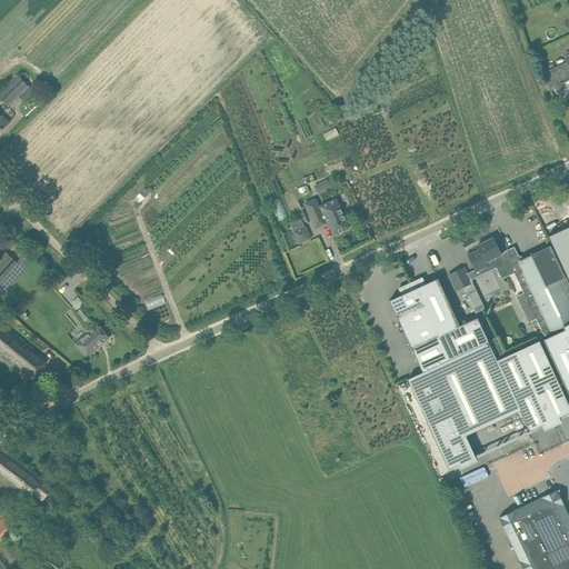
[(568,50),(565,53),(566,56),(563,57),(566,62),(542,72),(549,87),(568,77),(568,50)]
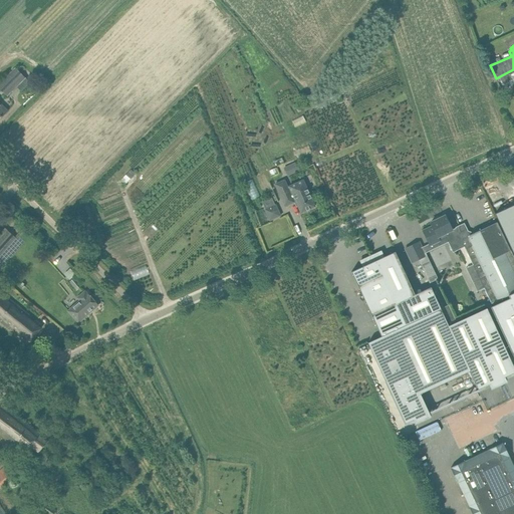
[(0,82),(0,88),(7,96),(26,77),(15,67),(0,82)]
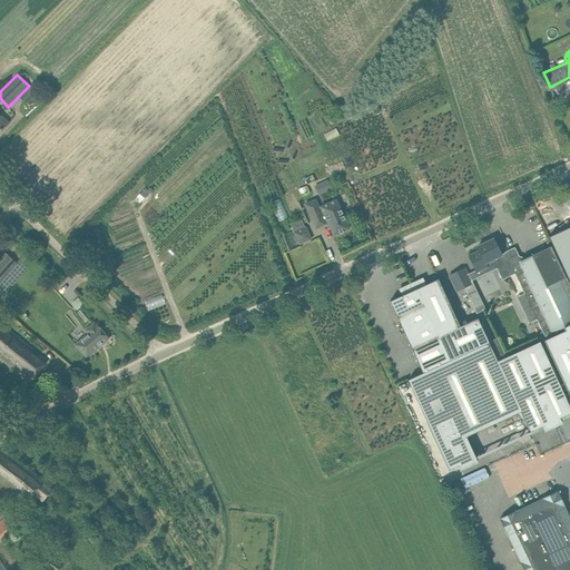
[(327,180),(315,186),(318,195),(332,189),(327,180)]
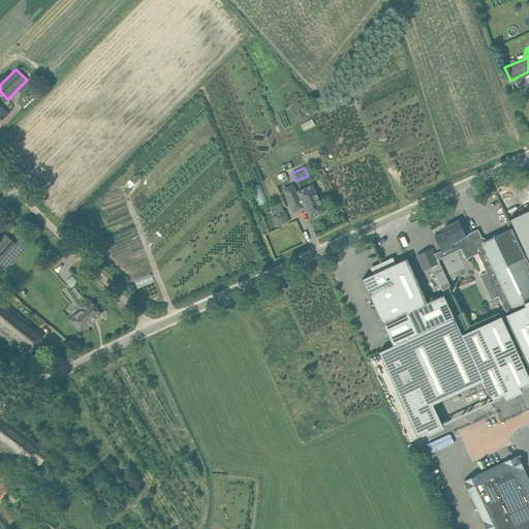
[(297,193),(292,185),(283,189),(293,212),(303,208),(304,207),(310,219),(324,212),(312,185),(298,191),(298,192),(297,193)]
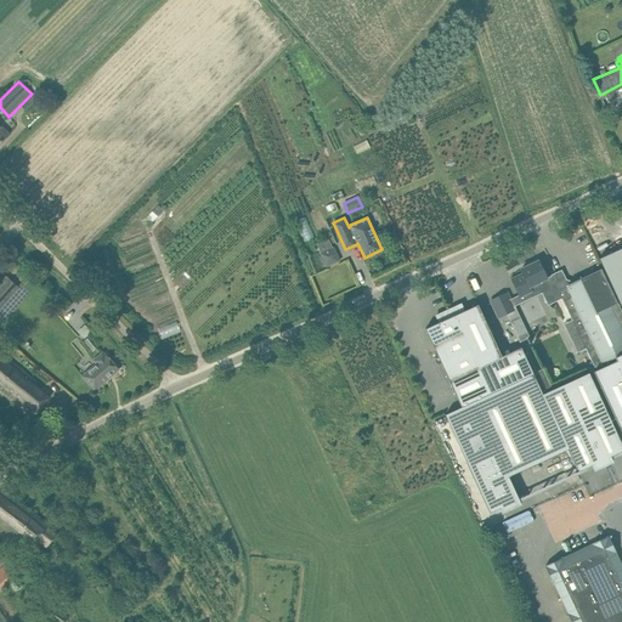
[(327,266),(339,261),(333,248),(321,254),(327,266)]
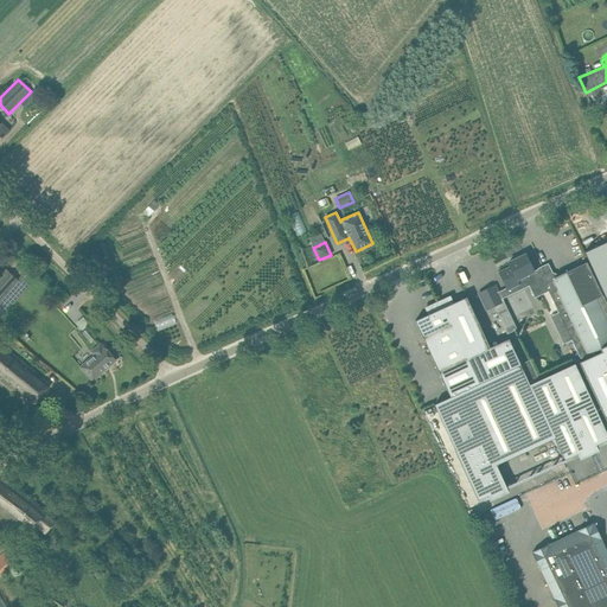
[(598,247),(585,253),(606,300),(606,244),(599,249),(598,247)]
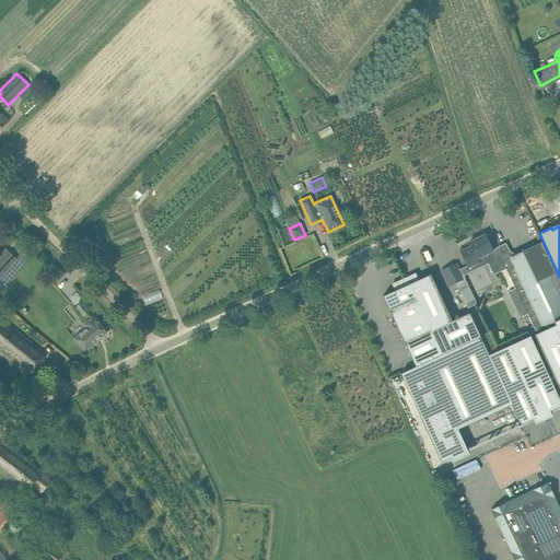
[(497,273),(506,269),(502,260),(512,256),(505,243),(496,247),(496,248),(492,251),(485,235),(469,243),(470,246),(461,252),(468,267),(479,263),(477,258),(485,255),(488,256),(497,273)]
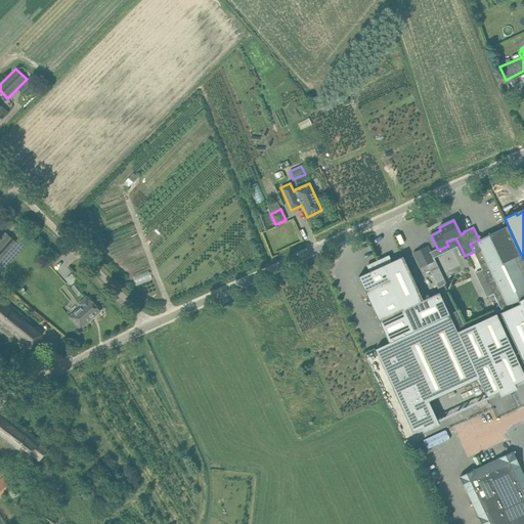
[(470,244),(474,252),(484,273),(479,275),(482,281),(487,279),(500,309),(518,301),(523,298),(523,263),(507,226),(479,239),(470,244)]
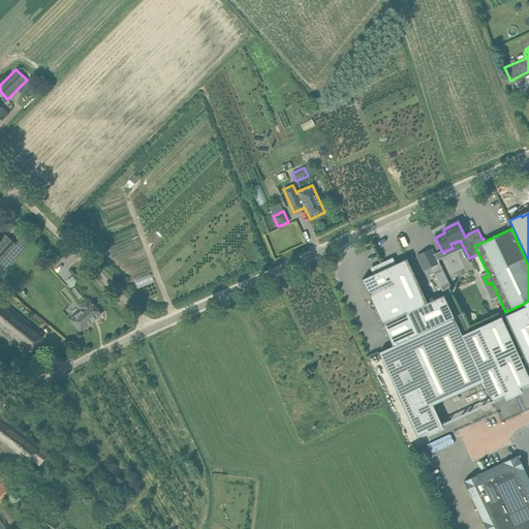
[(0,261),(16,245),(5,236),(0,241),(0,261)]
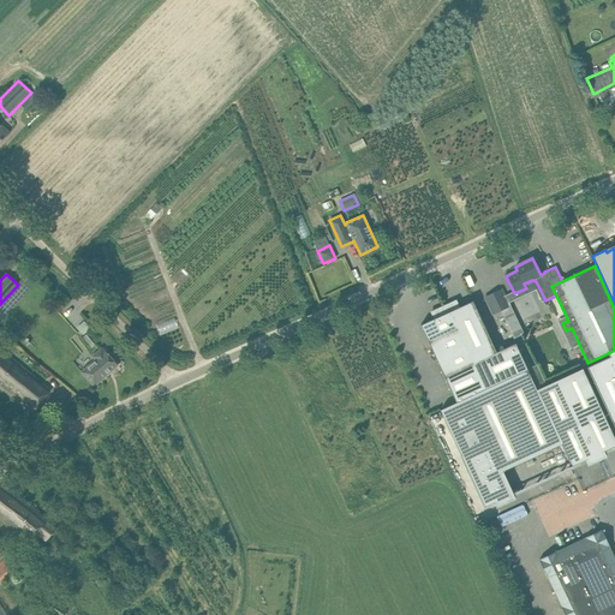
[(484,298),(493,314),(509,306),(501,290),(484,298)]
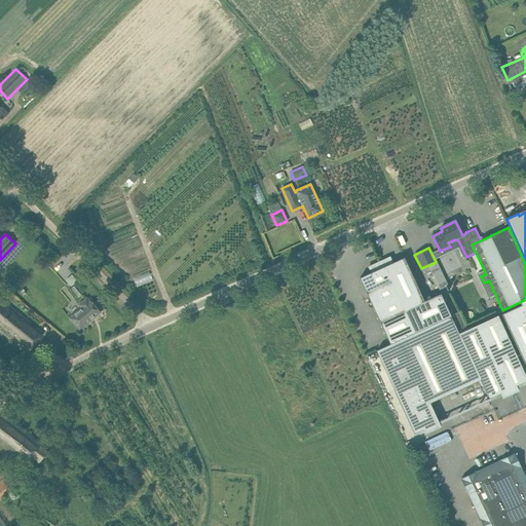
[(390,344),(451,316),(441,294),(425,301),(405,257),(392,263),(390,257),(369,267),(372,272),(360,277),(390,344)]
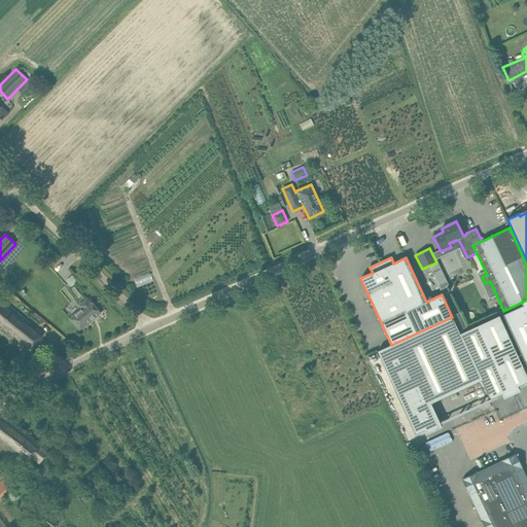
[(76,285),(72,289),(77,296),(82,292),(76,285)]
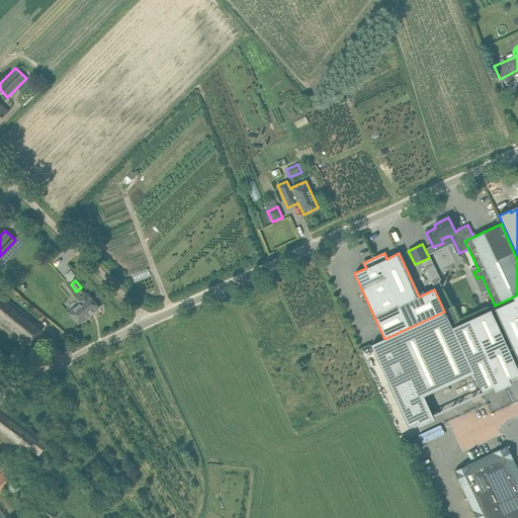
[(81,304),(69,314),(79,325),(98,308),(89,296),(88,296),(85,293),(78,299),(81,304)]
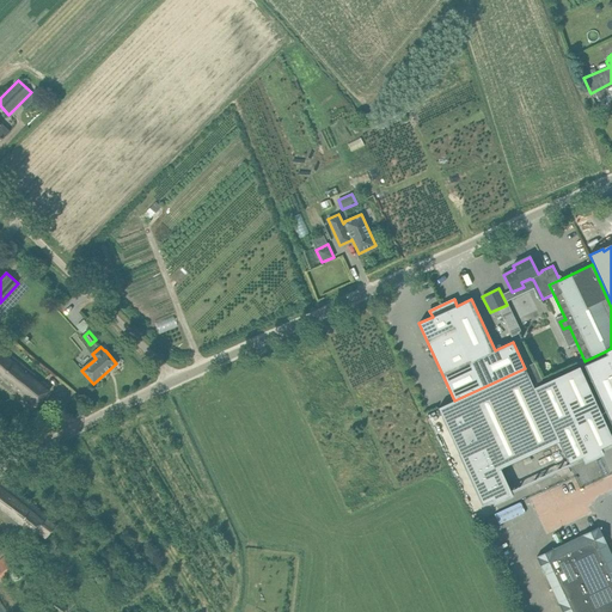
[(611,348),(605,352),(606,355),(583,366),(611,426),(611,348)]
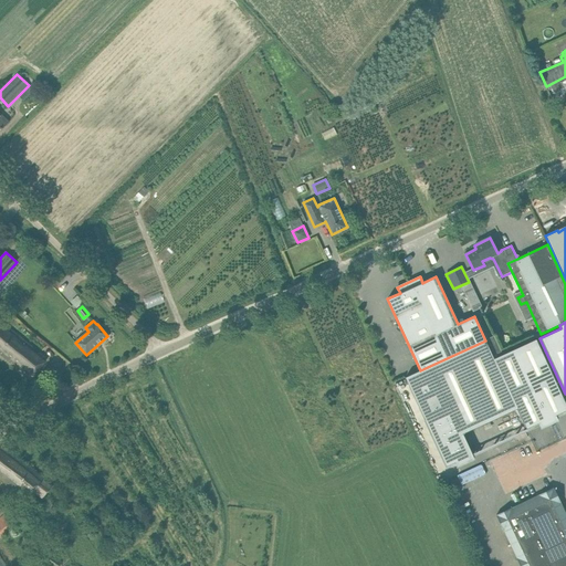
[(0,325),(0,355),(30,379),(46,358),(39,352),(38,354),(31,349),(33,347),(2,323),(0,325)]
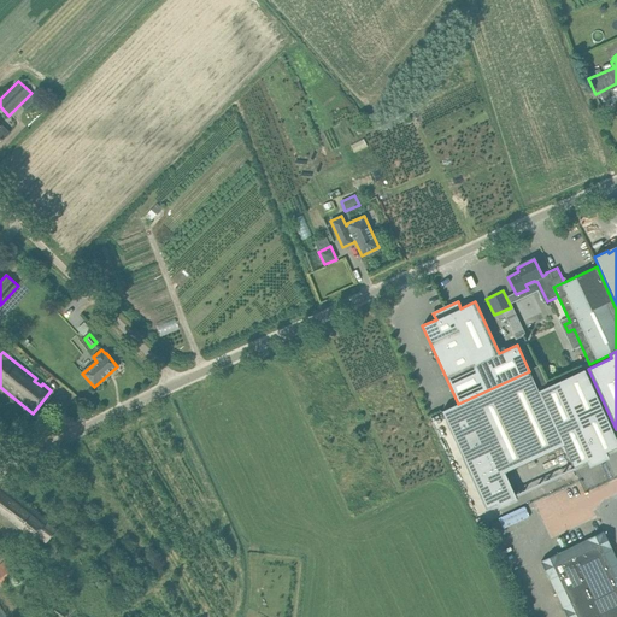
[(569,447),(580,471),(594,465),(597,469),(613,460),(611,457),(616,453),(616,433),(589,374),(544,394),(534,375),(447,415),(492,512),(501,507),(503,512),(522,504),(509,475),(569,447)]
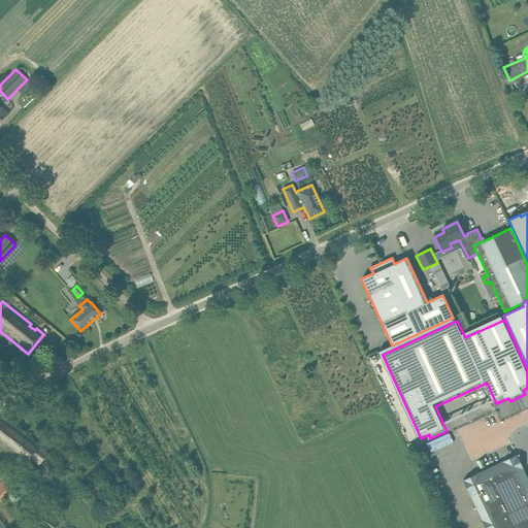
[(2,415),(0,417),(0,444),(26,465),(32,458),(40,464),(48,454),(40,448),(41,447),(2,415)]
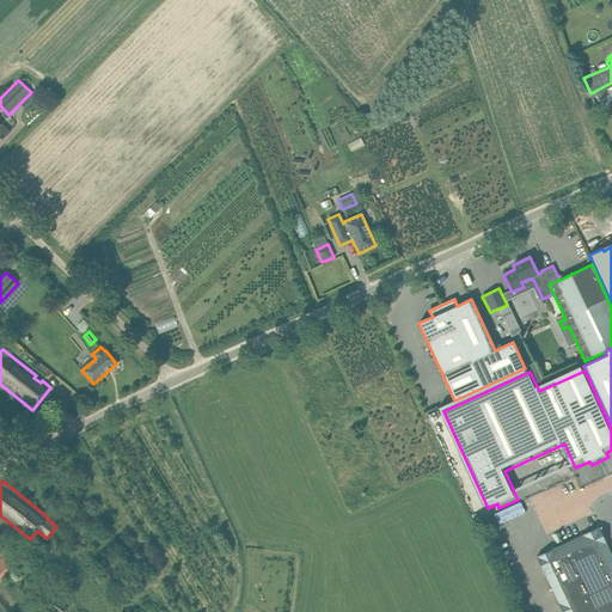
[(582,534),(582,536),(552,550),(552,549),(537,557),(544,573),(558,604),(562,611),(611,611),(611,556),(606,544),(606,543),(599,527),(582,534)]
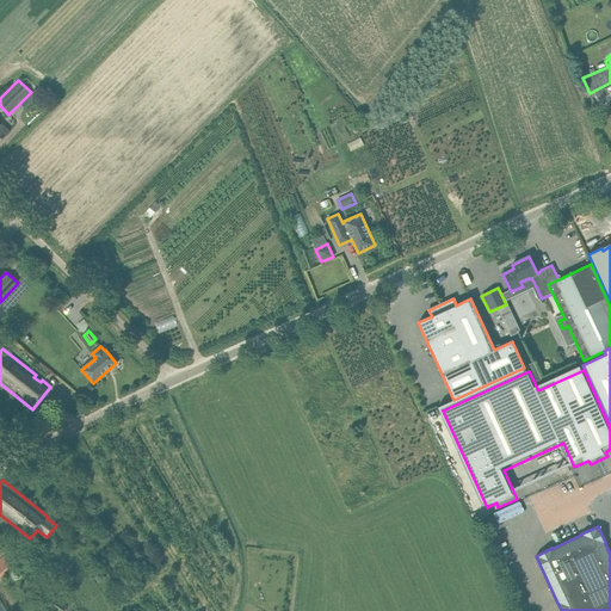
[(0,578),(2,580),(18,562),(6,551),(0,557),(0,578)]
